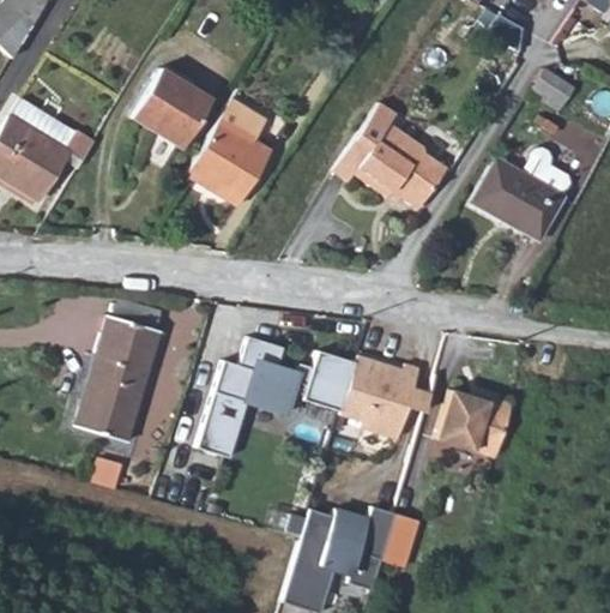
[(5,0),(0,5),(0,36),(16,52),(35,23),(11,0),(5,0)]
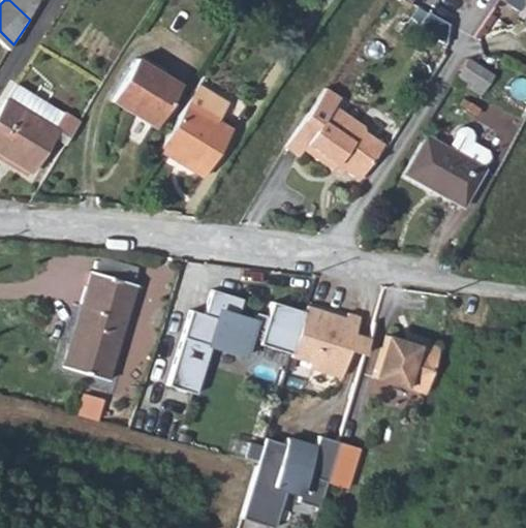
[(9,0),(30,20),(40,0),(9,0)]
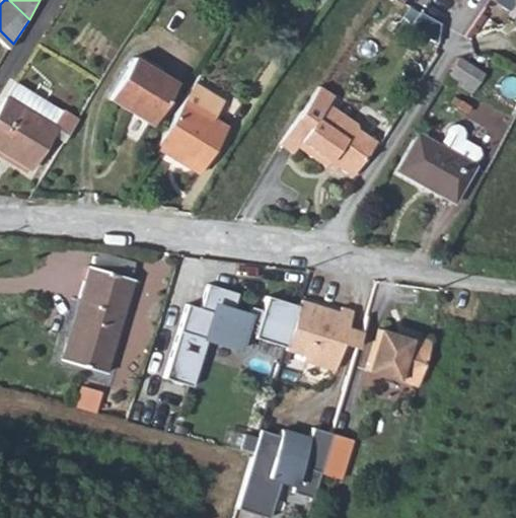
[(500,0),(513,8),(515,4),(515,0),(500,0)]
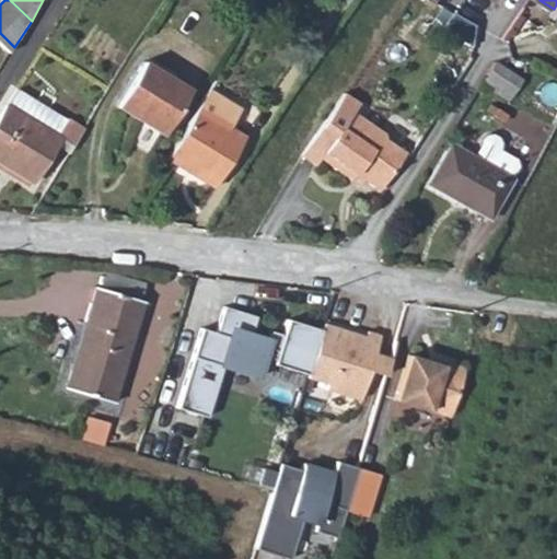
[(479,22),(457,11),(449,24),(476,43),(479,22)]
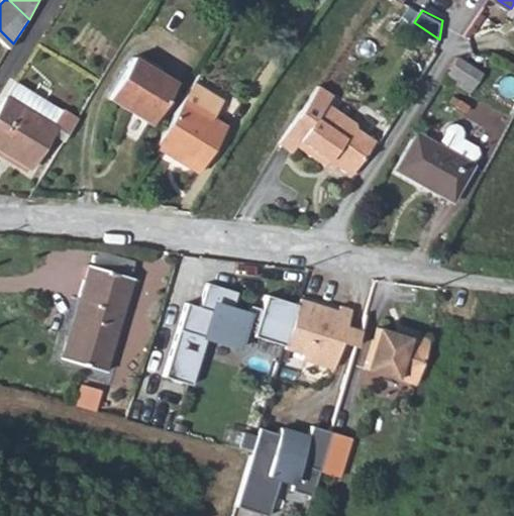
[(513,31),(499,57),(513,64),(513,31)]
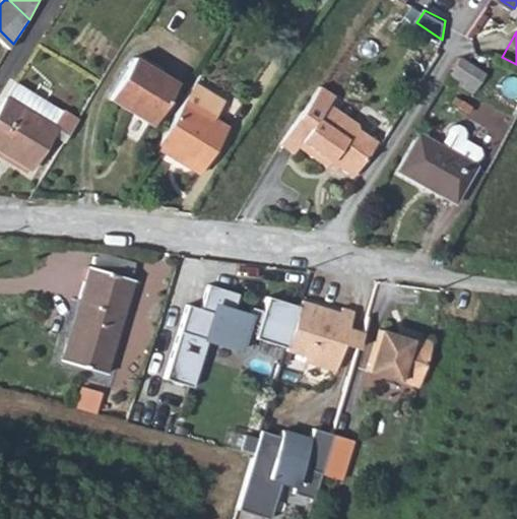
[(501,61),(467,40),(455,58),(459,61),(490,79),(501,61)]
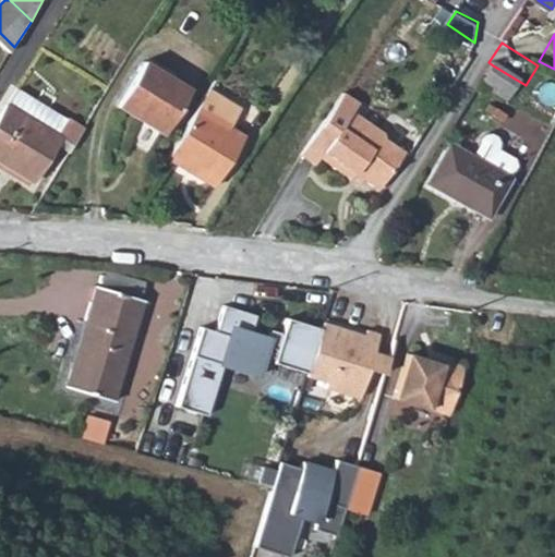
[(190,88),(144,62),(117,106),(163,132),(190,88)]
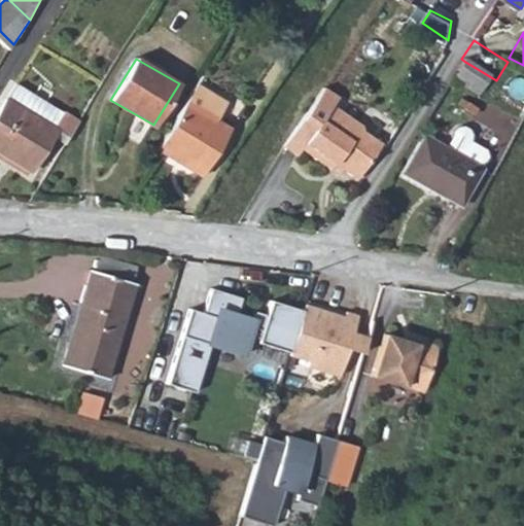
[(496,80),(465,62),(455,77),(487,97),(496,80)]
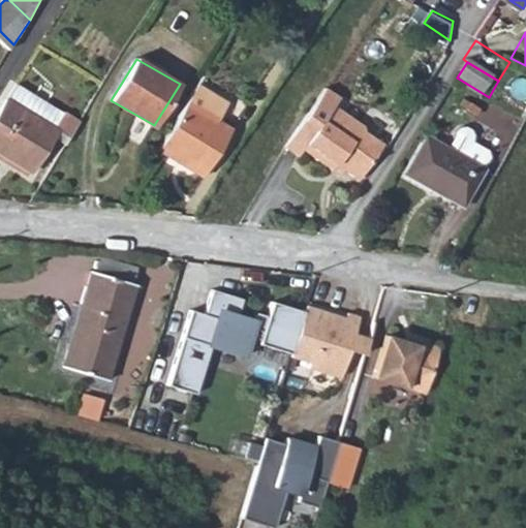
[(0,150),(33,171),(54,134),(58,127),(72,136),(81,121),(19,83),(2,110),(0,114),(0,150)]
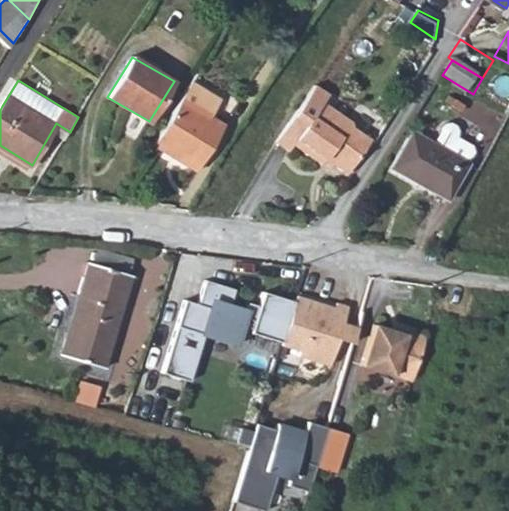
[(358,119),(329,101),(325,98),(330,92),(318,84),(300,109),(281,139),(293,148),(298,142),(327,162),(332,156),(339,160),(354,169),(376,136),(359,125),(358,119)]
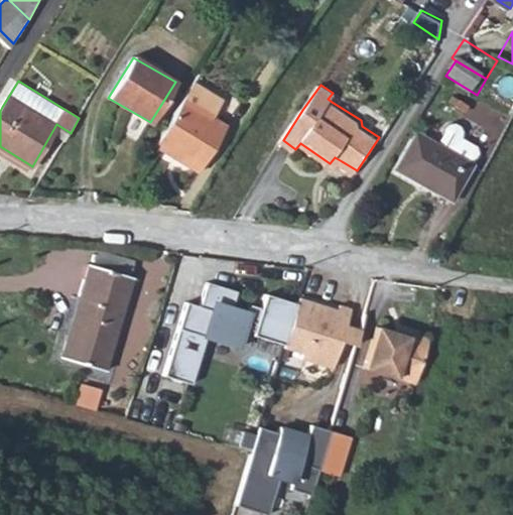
[(227,126),(184,99),(156,145),(200,171),(227,126)]
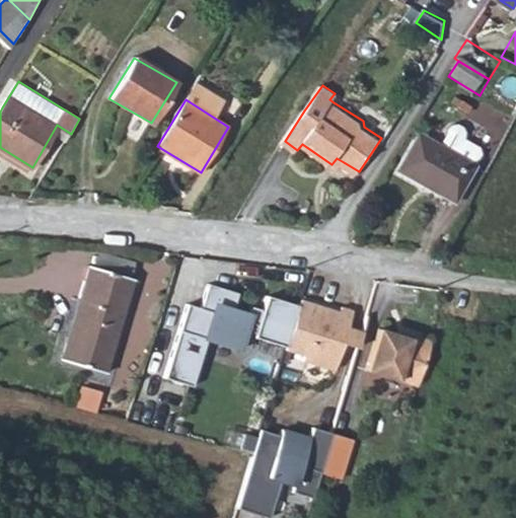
[(443,140),(421,128),(401,164),(460,196),(480,158),(485,147),(483,140),(466,132),(467,126),(464,121),(460,119),(454,119),(449,124),(448,130),(443,140)]
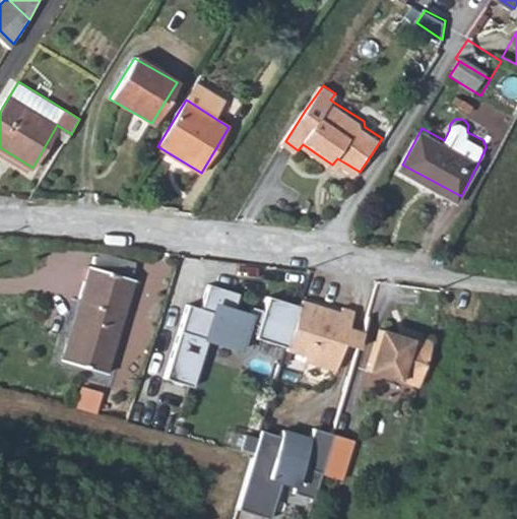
[(53,132),(67,140),(71,134),(57,125),(53,132)]
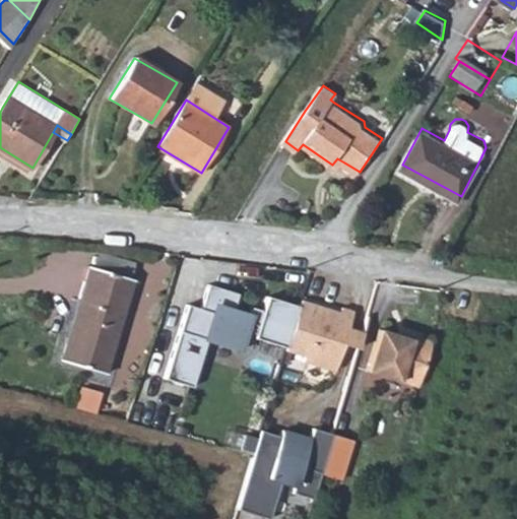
[(337,158),(332,165),(339,170),(344,163),(337,158)]
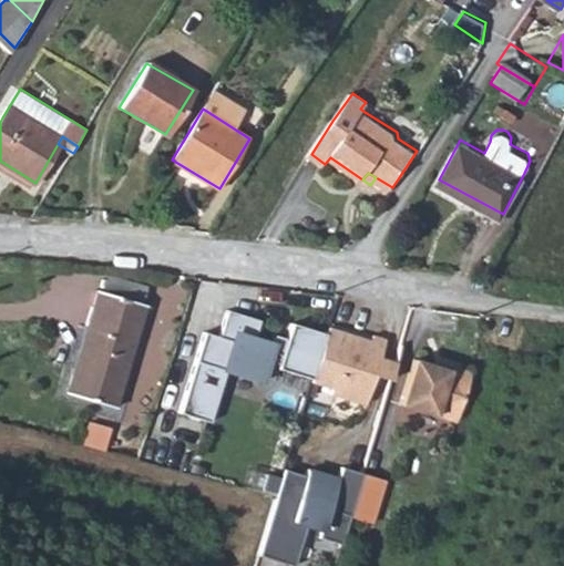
[(75,369),(69,392),(118,407),(149,304),(99,290),(86,328),(98,331),(85,371),(75,369)]
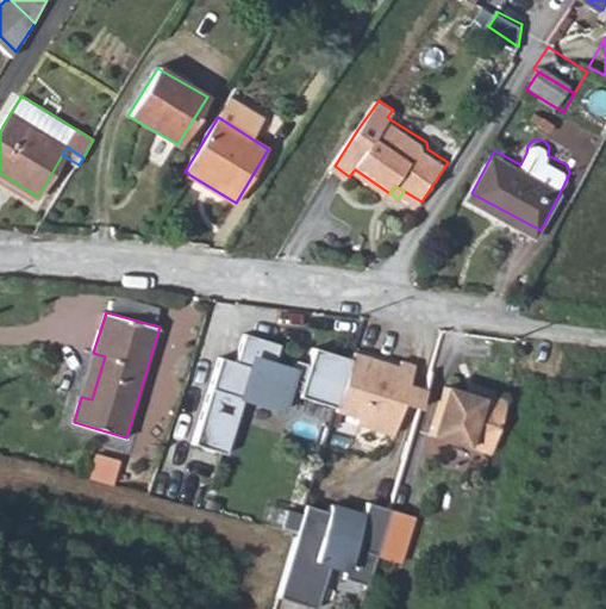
[(339,408),(354,359),(310,346),(305,362),(292,359),(289,368),(269,362),(274,343),(239,333),(231,361),(214,356),(189,445),(223,453),(238,397),(279,409),(285,386),(297,390),(295,395),(339,408)]
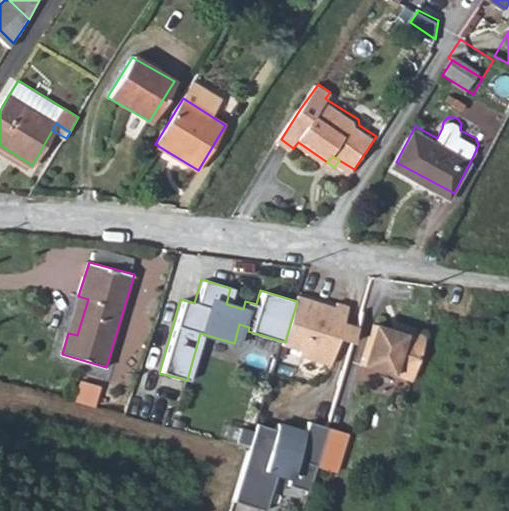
[(337,306),(298,295),(297,301),(285,342),(284,344),(305,350),(304,355),(335,364),(343,338),(353,305),(338,301),(337,306)]
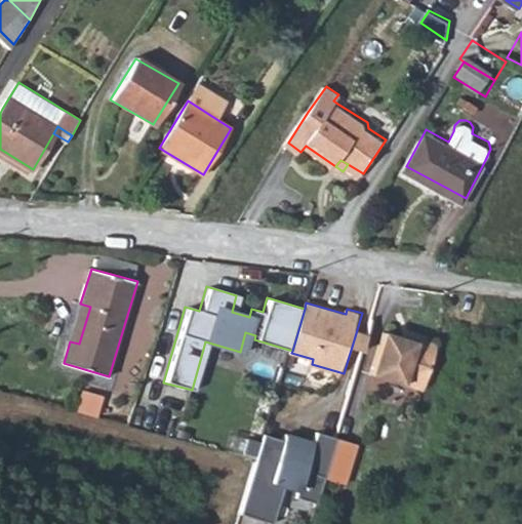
[(80,304),(70,341),(79,344),(90,307),(80,304)]
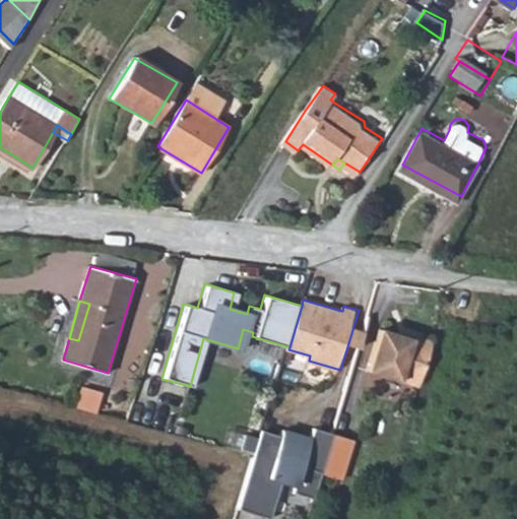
[(373,315),(359,310),(348,343),(364,347),(373,315)]
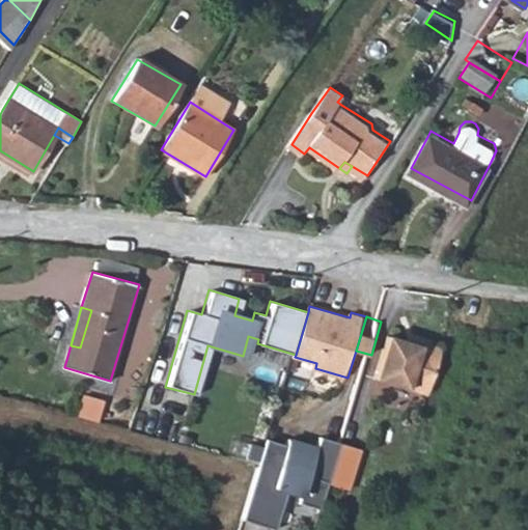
[(432,393),(445,347),(425,340),(423,344),(411,341),(392,335),(379,377),(432,393)]
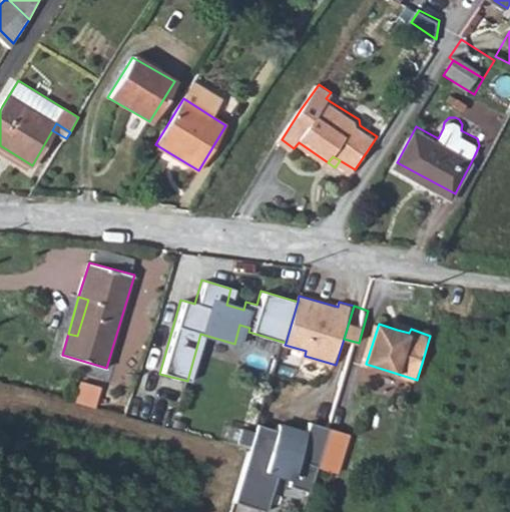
[(333,429),(314,424),(302,462),(322,467),(333,429)]
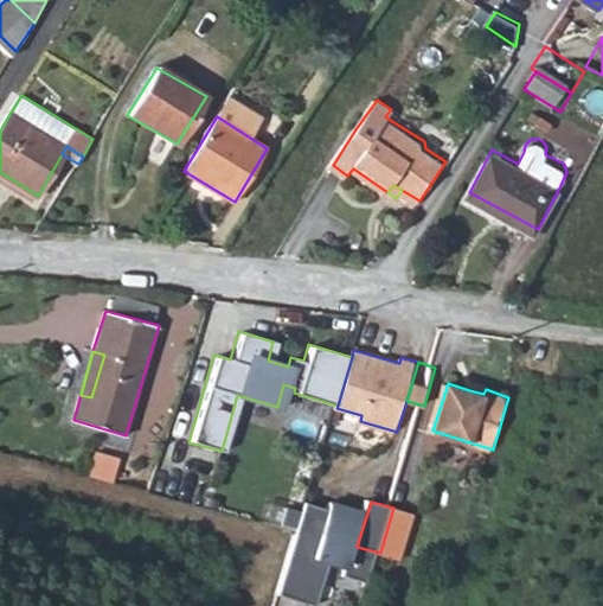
[(273,503),(268,522),(296,529),(302,510),(273,503)]
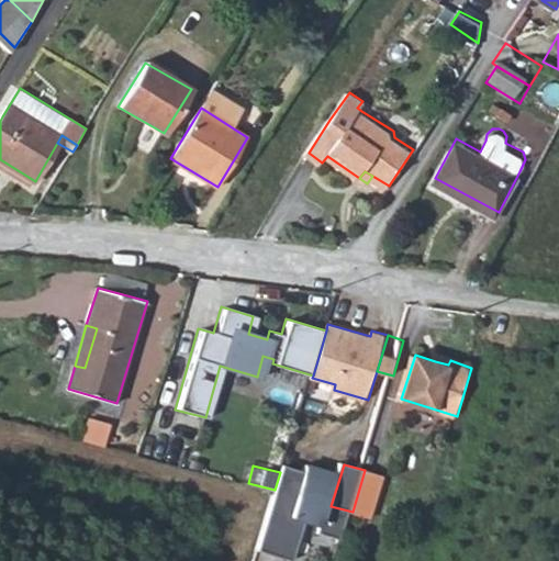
[(373,518),(386,475),(365,470),(353,512),(373,518)]
